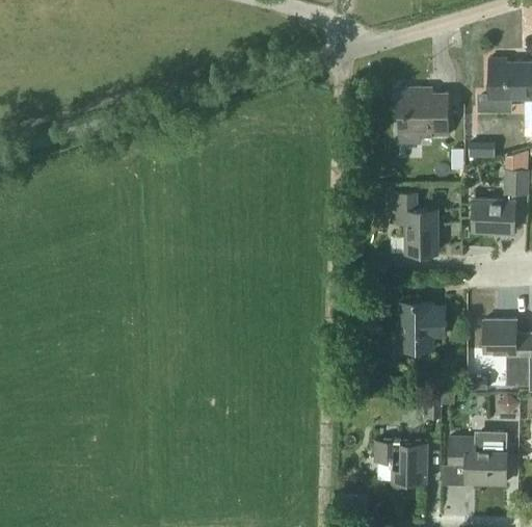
[(531,64),(506,66),(506,62),(487,62),(488,97),(477,97),(477,115),(512,115),(512,101),(525,101),(526,105),(531,104),(531,64)]
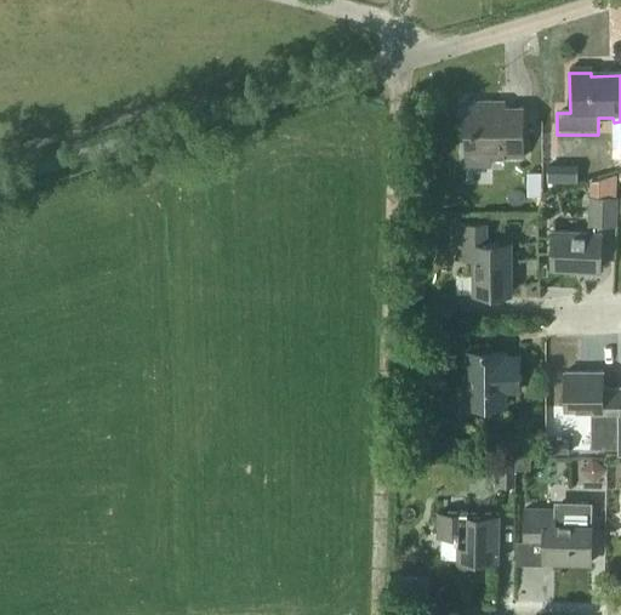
[(505,163),(524,161),(523,112),(491,113),(491,106),(463,107),(465,157),(505,155),(505,163)]
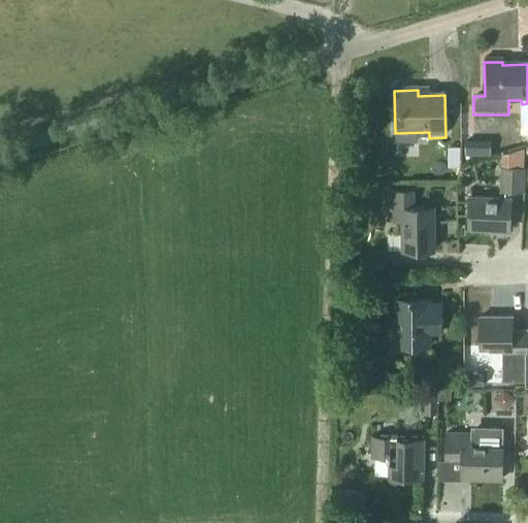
[(502,170),(500,202),(509,202),(509,195),(524,196),(525,171),(502,170)]
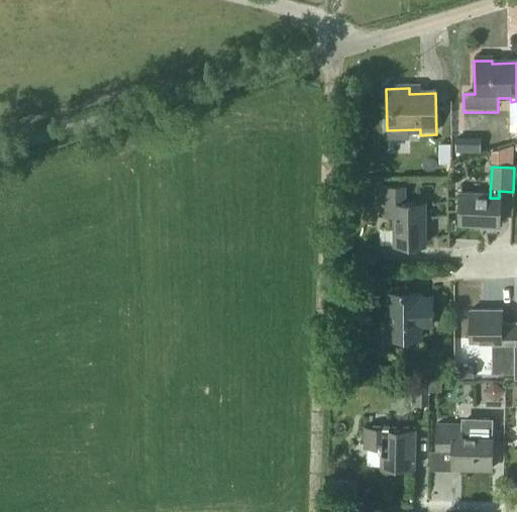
[(395,248),(425,248),(425,206),(405,206),(405,190),(382,190),(382,219),(395,219),(395,248)]
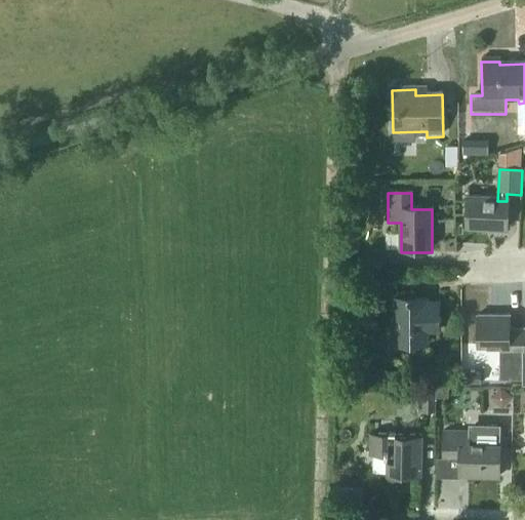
[(508,231),(509,201),(507,201),(497,201),(469,200),(466,229),(508,231)]
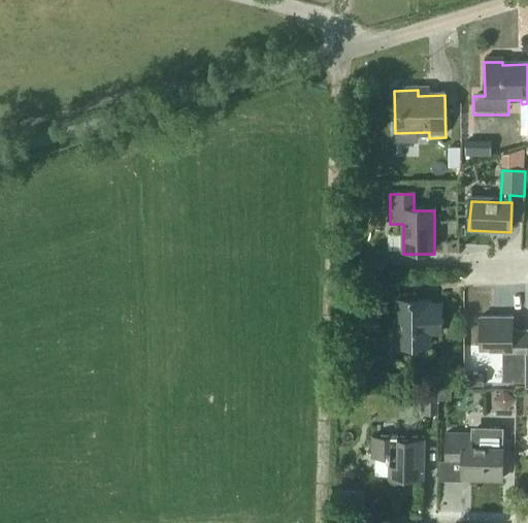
[(390,287),(365,286),(365,299),(389,299),(390,287)]
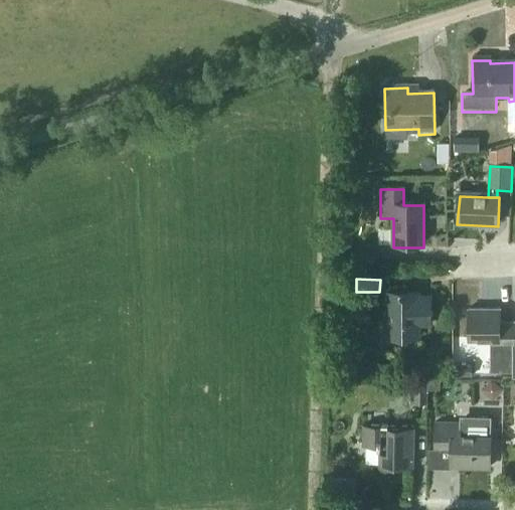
[(417,295),(389,295),(389,325),(384,325),(384,336),(389,336),(389,339),(417,339),(417,326),(430,326),(430,300),(417,300),(417,295)]
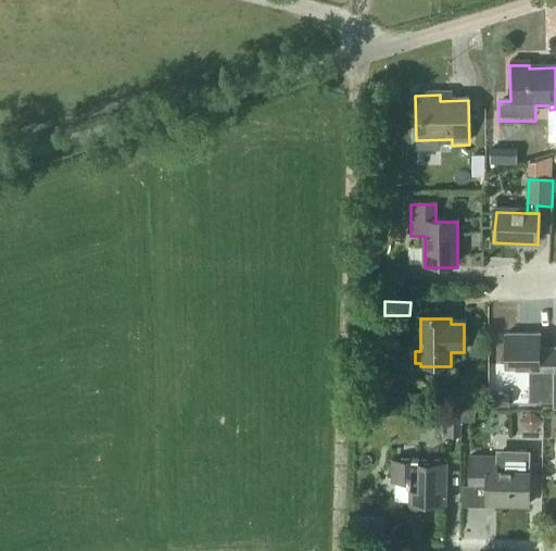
[(553,405),(553,353),(540,353),(540,338),(505,339),(506,371),(529,371),(529,383),(529,407),(553,405)]
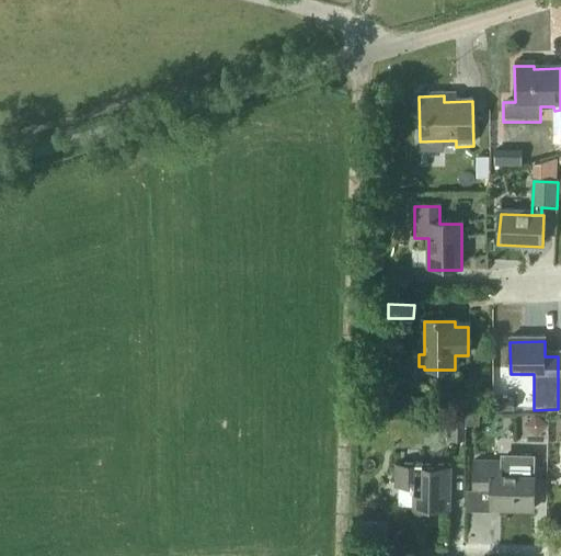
[(493,411),(507,411),(507,395),(493,395),(493,411)]
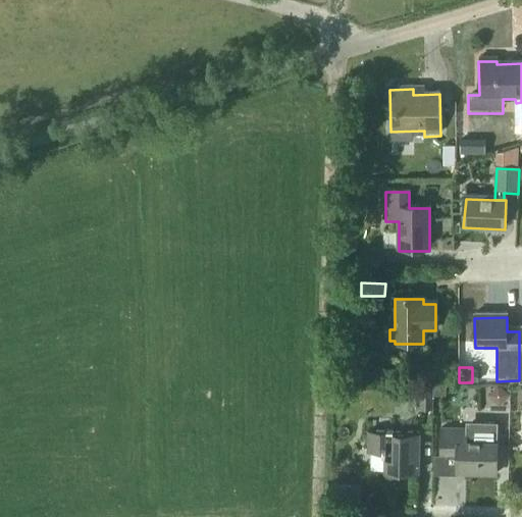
[(420,396),(420,412),(432,412),(433,400),(433,386),(421,385),(420,396)]
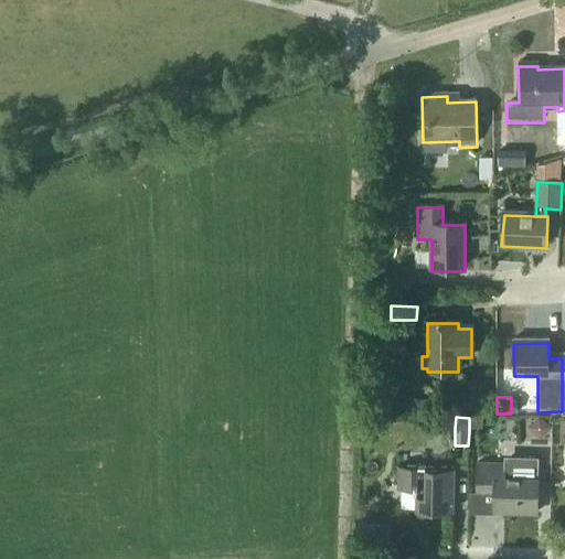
[(469,418),(469,432),(484,433),(484,418),(469,418)]
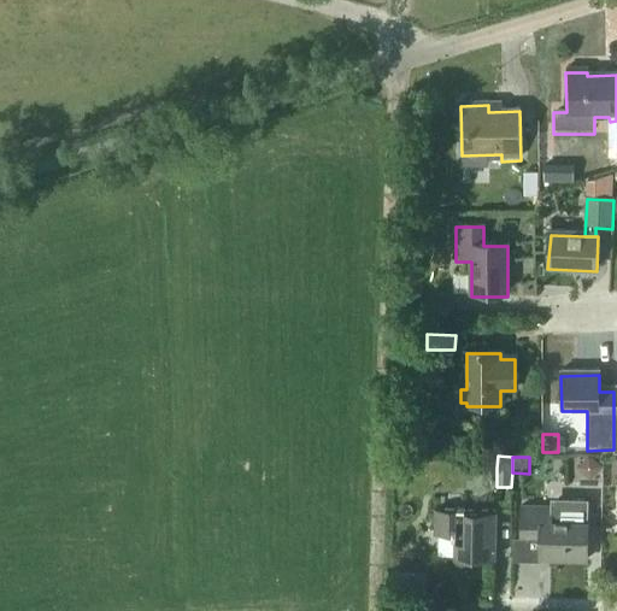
[(587,564),(587,527),(552,527),(552,511),(521,511),(519,540),(541,542),(539,563),(587,564)]
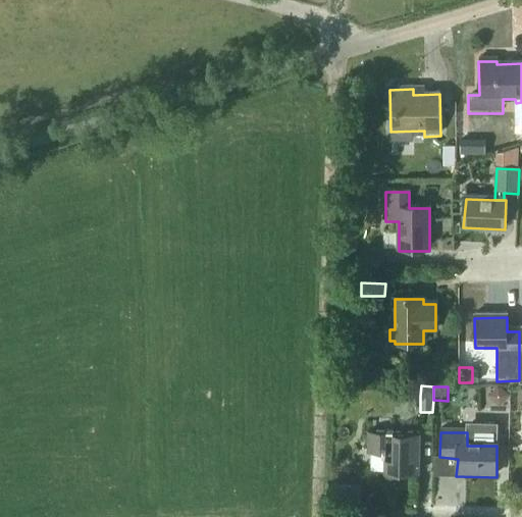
[(419,475),(420,435),(367,434),(367,456),(384,456),(384,475),(419,475)]
